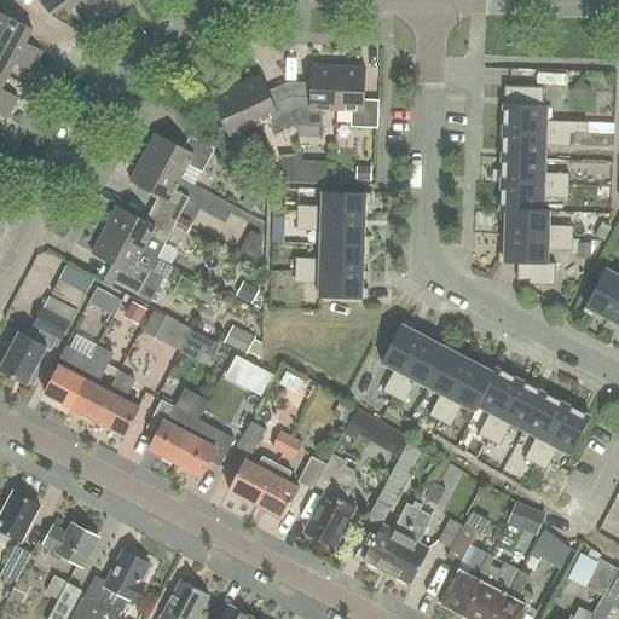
[(68,11),(76,5),(71,0),(38,0),(50,15),(63,5),(68,11)]
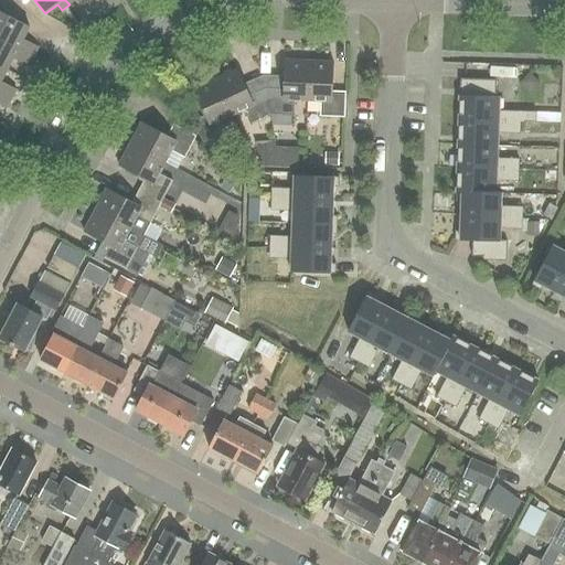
[(0,39),(34,57),(39,48),(23,40),(30,28),(0,11),(0,39)]
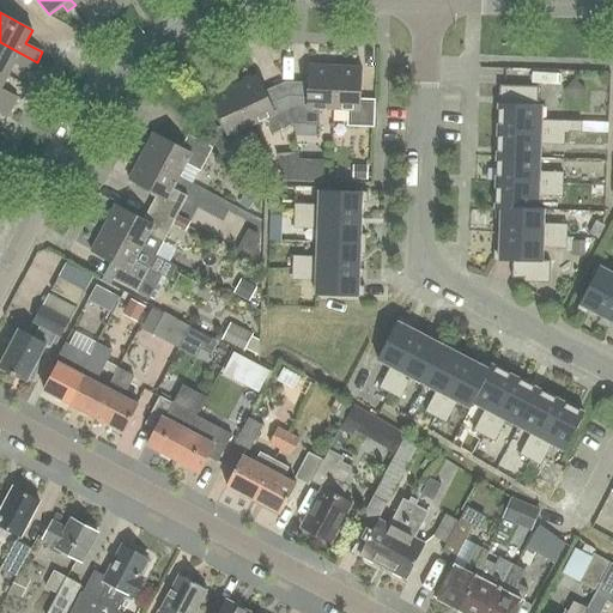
[(31,72),(37,62),(0,42),(0,72),(8,77),(14,64),(31,72)]
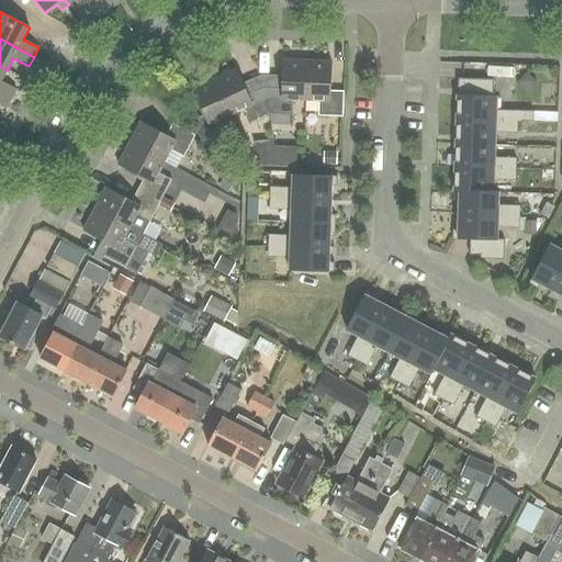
[(306,101),(308,62),(283,60),(282,89),(265,89),(270,114),(293,115),(294,100),(306,101)]
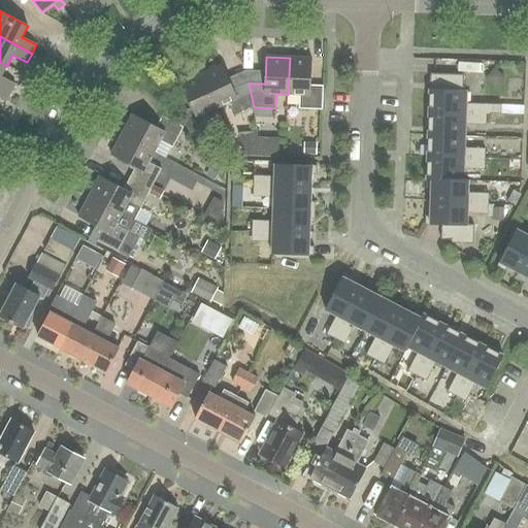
[(323,110),(324,87),(311,86),(312,59),(290,58),(288,95),(300,95),(299,109),(323,110)]
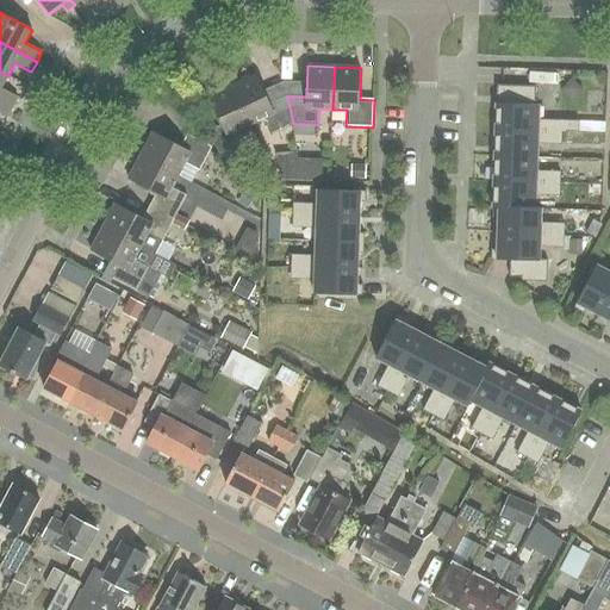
[(1,88),(8,76),(0,72),(0,100),(13,107),(18,98),(1,88)]
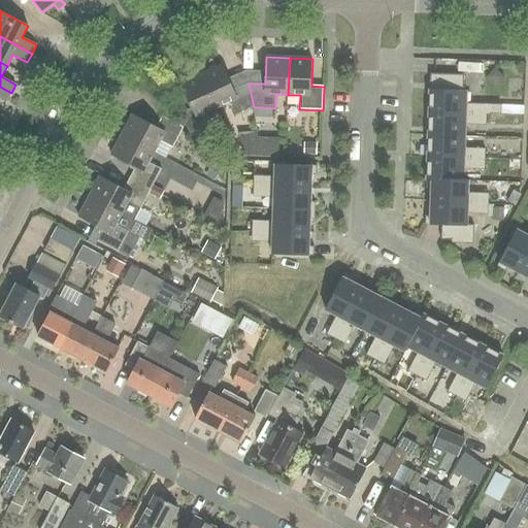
[(254,107),(249,84),(234,90),(223,65),(202,74),(218,108),(228,103),(234,117),(254,107)]
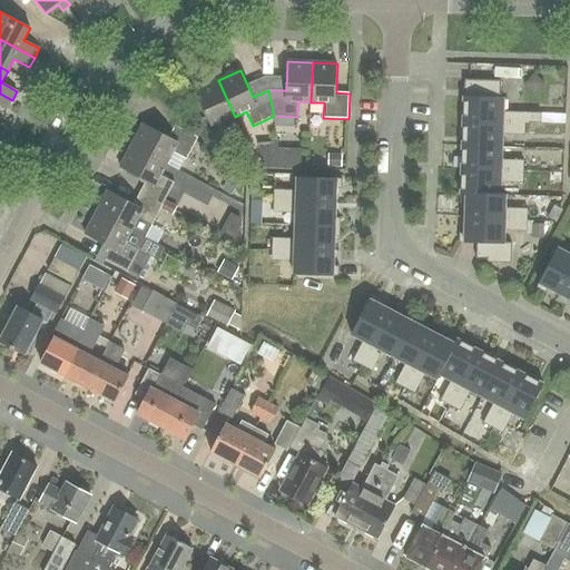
[(223,123),(235,117),(218,80),(196,91),(207,118),(196,124),(206,147),(229,136),(223,123)]
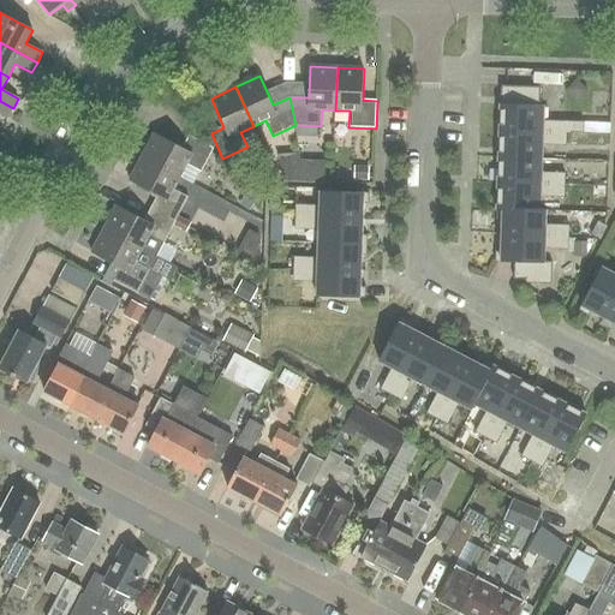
[(500,132),(567,135),(572,135),(572,132),(584,133),(584,123),(544,121),(544,106),(541,106),(541,88),(502,87),(500,132)]
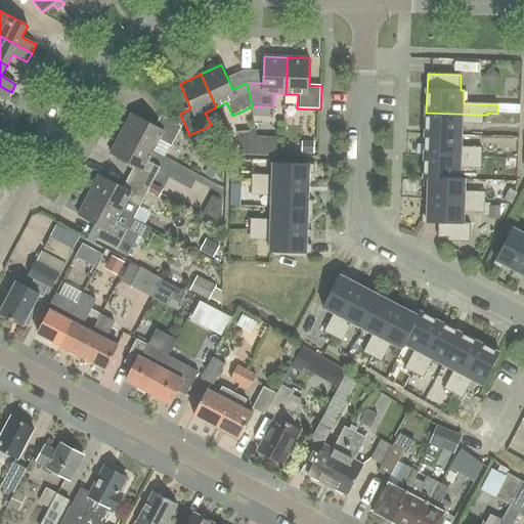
[(0,97),(6,101),(11,92),(0,86),(0,97)]
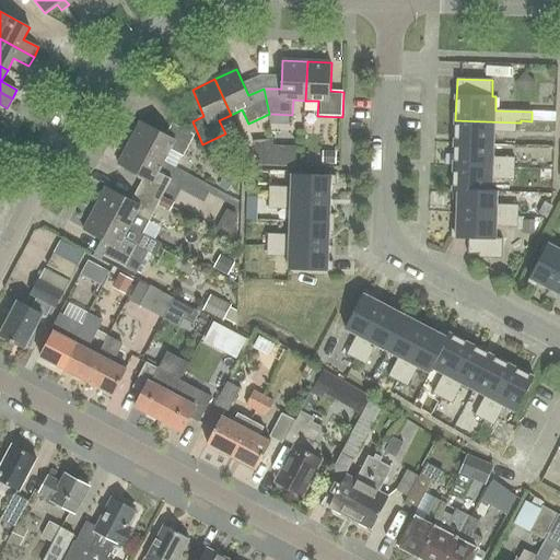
[(455,120),(455,143),(493,144),(494,132),(516,133),(516,123),(455,120)]
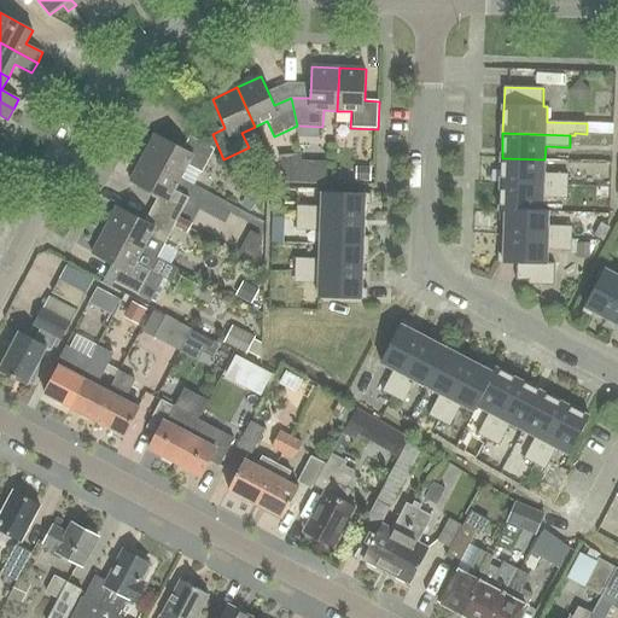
[(203,174),(215,150),(191,136),(184,150),(156,134),(144,158),(181,179),(188,167),(203,174)]
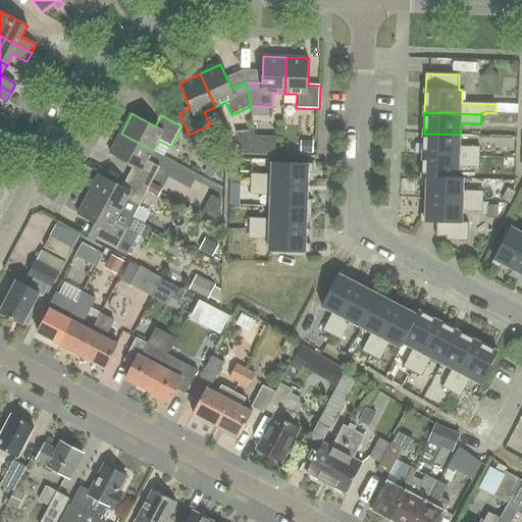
[(243,151),(251,151),(251,128),(243,128),(243,151)]
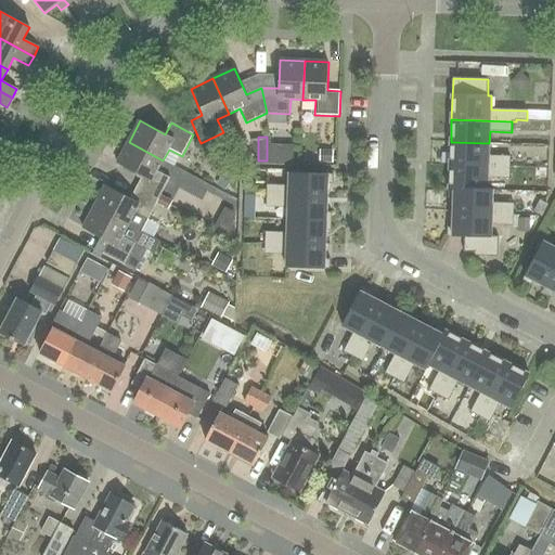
[(157,171),(163,160),(129,142),(117,164),(143,177),(137,188),(159,199),(170,178),(157,171)]
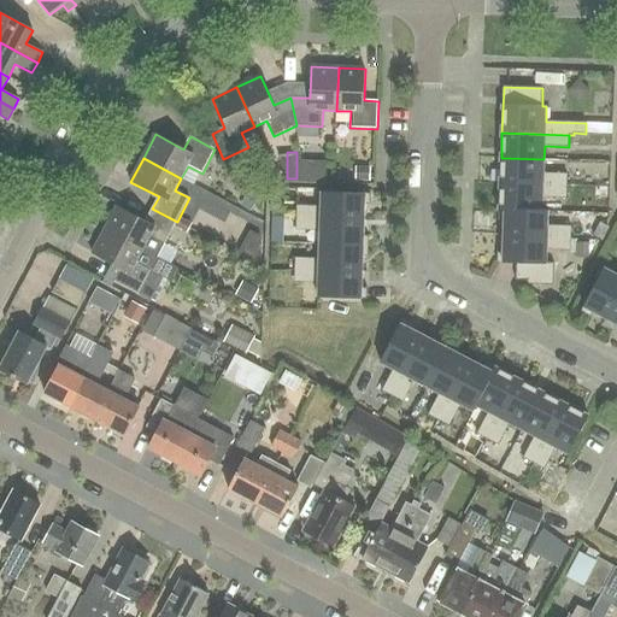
[(544,174),(544,159),(501,158),(500,184),(568,187),(568,175),(544,174)]
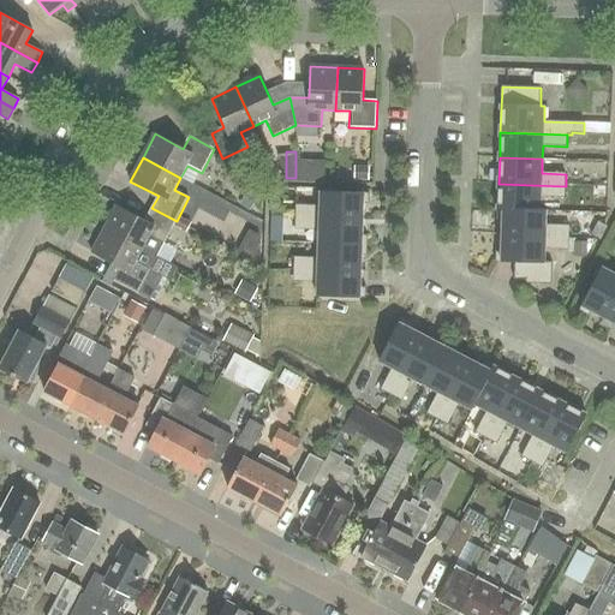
[(353,167),(353,181),(369,181),(369,167),(353,167)]
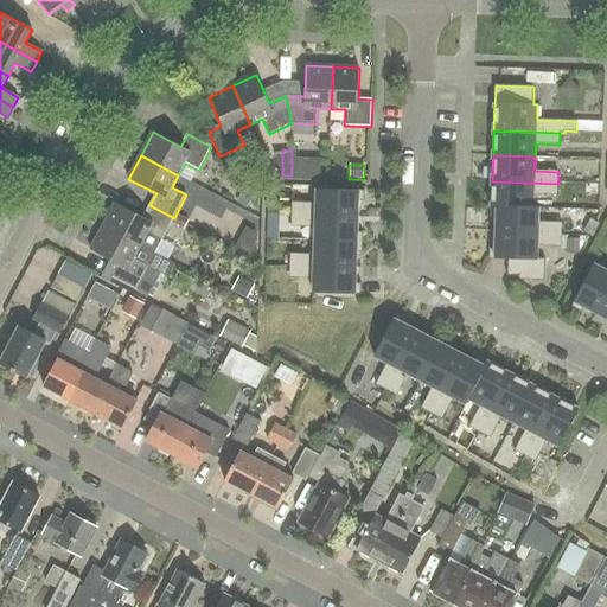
[(557,196),(558,184),(492,181),(491,206),(534,208),(534,195),(557,196)]
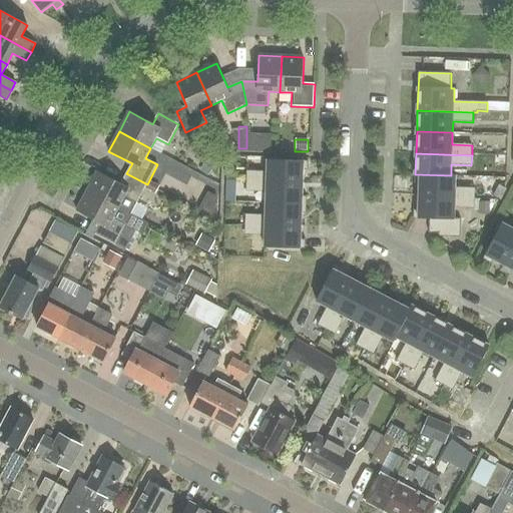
[(208,158),(199,170),(207,176),(216,164),(208,158)]
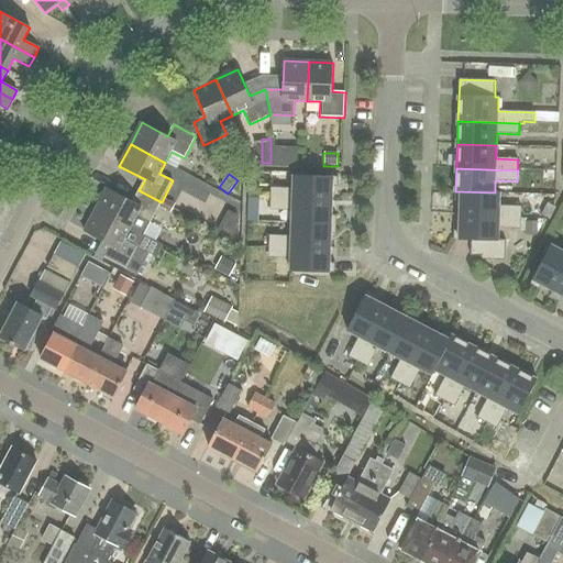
[(272,188),(271,199),(332,201),(333,187),(338,187),(339,177),(294,176),(294,189),(272,188)]
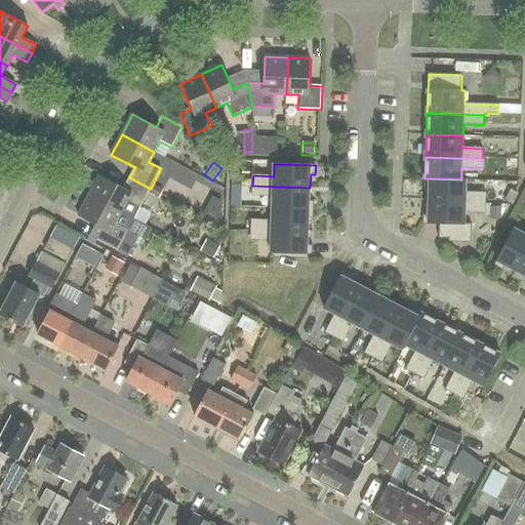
[(124,189),(99,176),(89,196),(134,219),(151,189),(129,177),(124,189)]
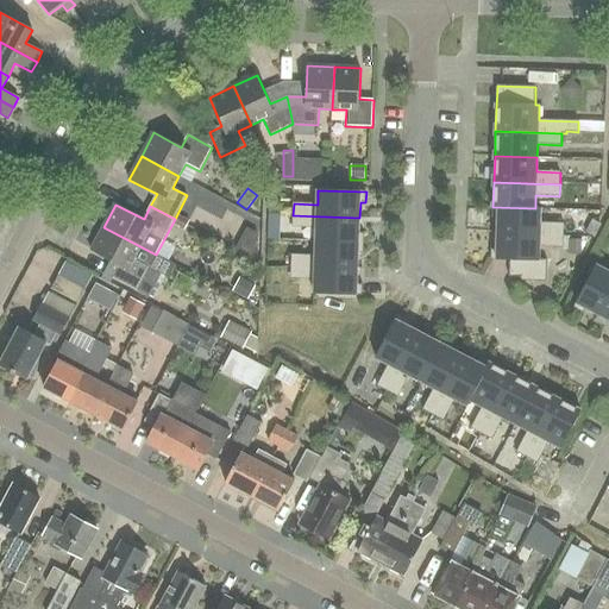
[(493,207),(493,218),(498,218),(497,233),(564,236),(565,224),(540,223),(541,208),(535,208),(493,207)]
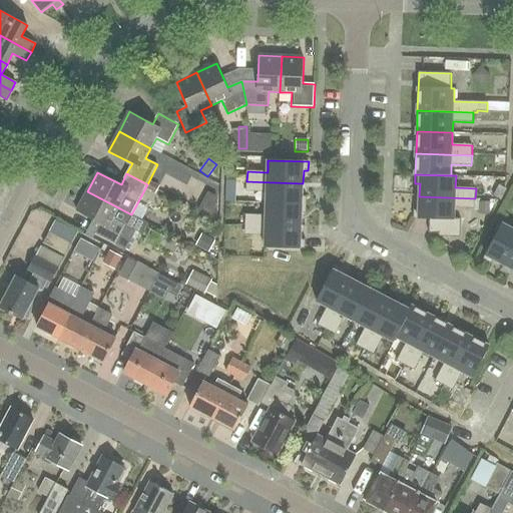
[(246,181),(246,191),(267,192),(267,203),(307,205),(307,196),(303,196),(303,183),(246,181)]
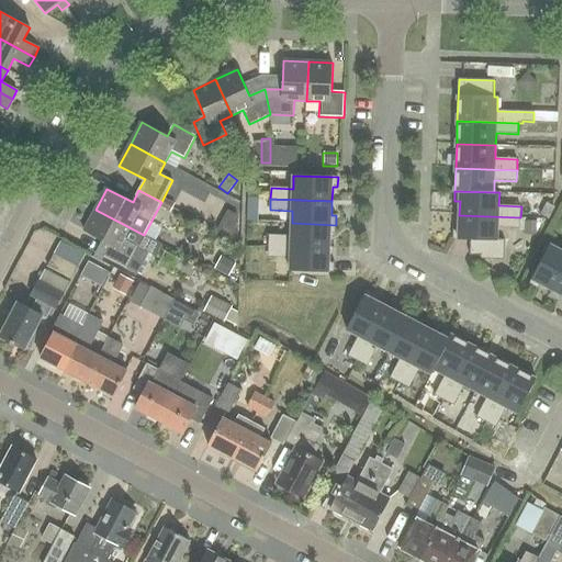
[(136,273),(147,253),(137,248),(144,235),(96,210),(85,232),(98,238),(89,256),(97,260),(100,255),(126,269),(136,273)]
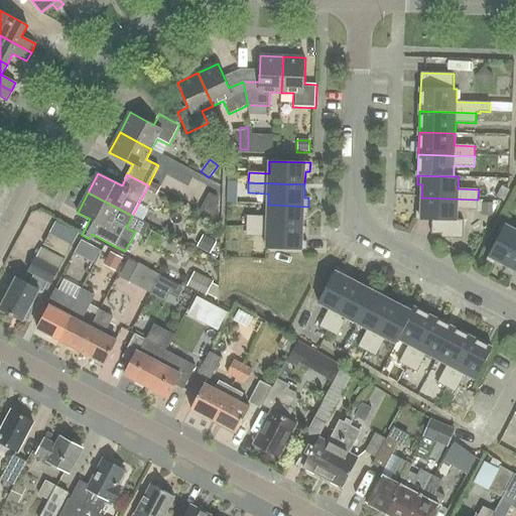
[(221,200),(210,194),(201,211),(212,216),(221,200)]
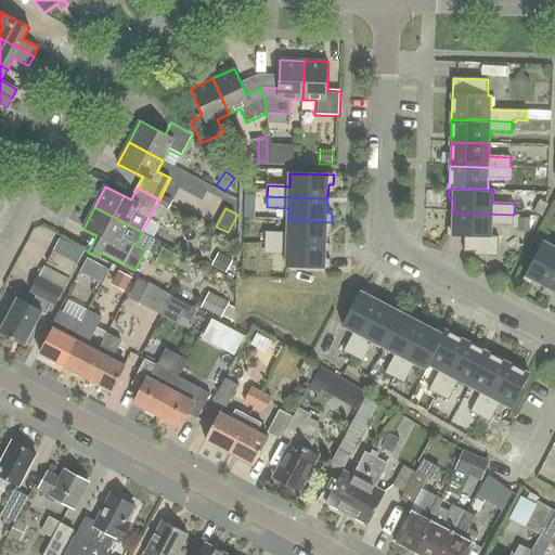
[(448,227),(448,236),(465,237),(464,253),(475,253),(475,257),(499,257),(499,237),(491,237),(492,224),(514,226),(514,215),(453,213),(453,227),(448,227)]
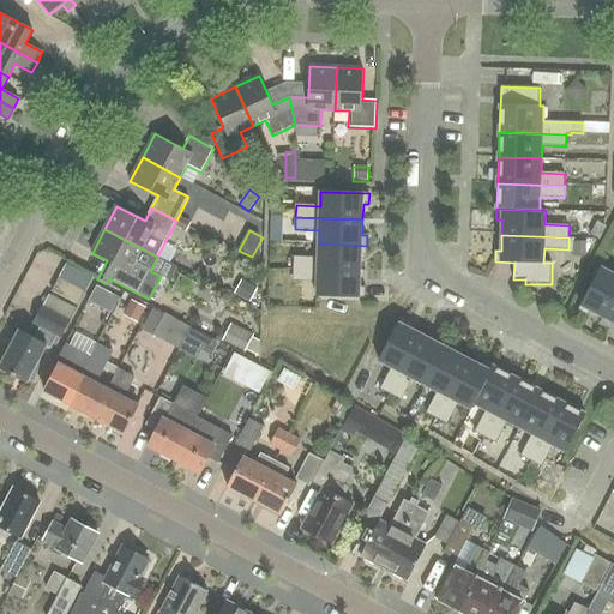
[(573,242),(573,257),(585,258),(587,242),(573,242)]
